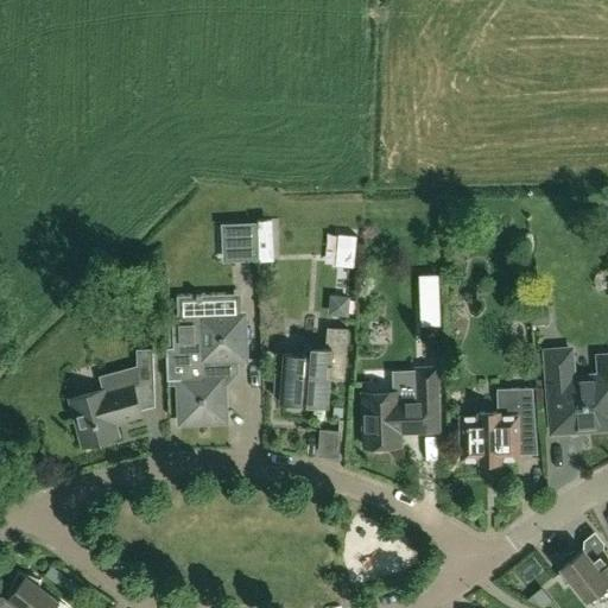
[(252,221),(222,222),(223,257),(253,255),(252,221)]
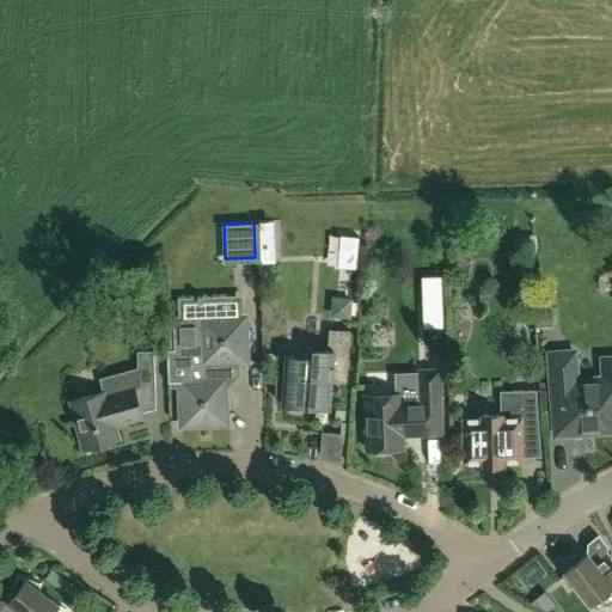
[(350,318),(352,299),(331,298),(330,317),(350,318)]
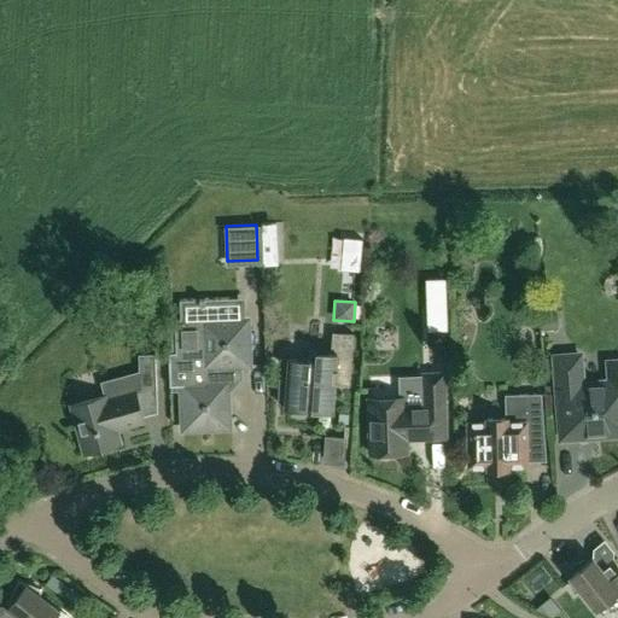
[(181,389),(182,429),(227,427),(226,386),(228,386),(238,377),(238,365),(248,365),(246,320),(170,322),(172,354),(168,354),(169,390),(181,389)]
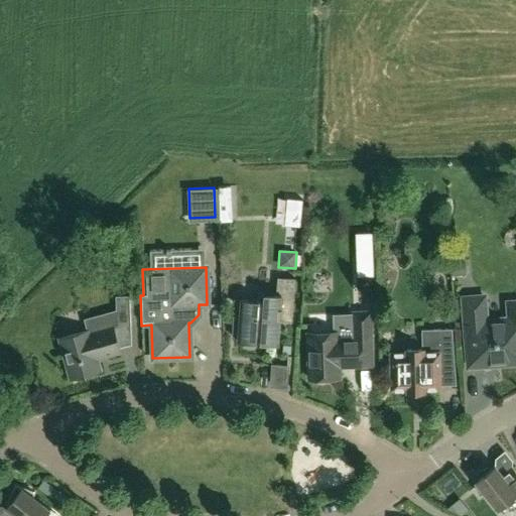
[(291,320),(295,278),(277,277),(275,294),(263,293),(262,300),(240,299),(239,316),(233,315),(231,334),(238,334),(237,342),(255,343),(255,339),(260,340),(260,345),(278,346),(280,320),(291,320)]
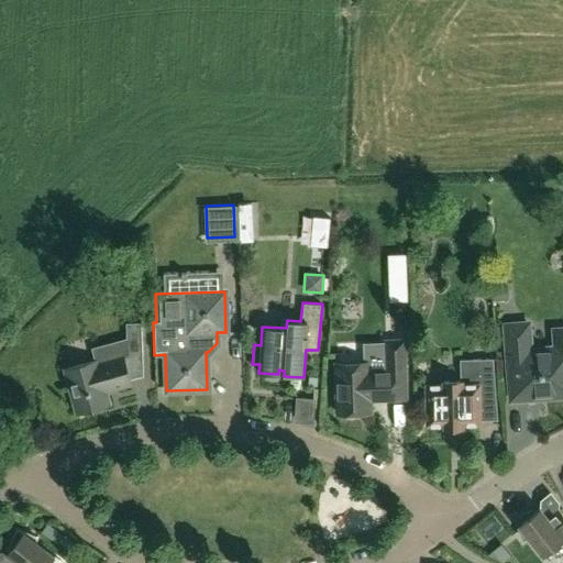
[(127,338),(127,356),(142,355),(141,322),(125,323),(127,338)]
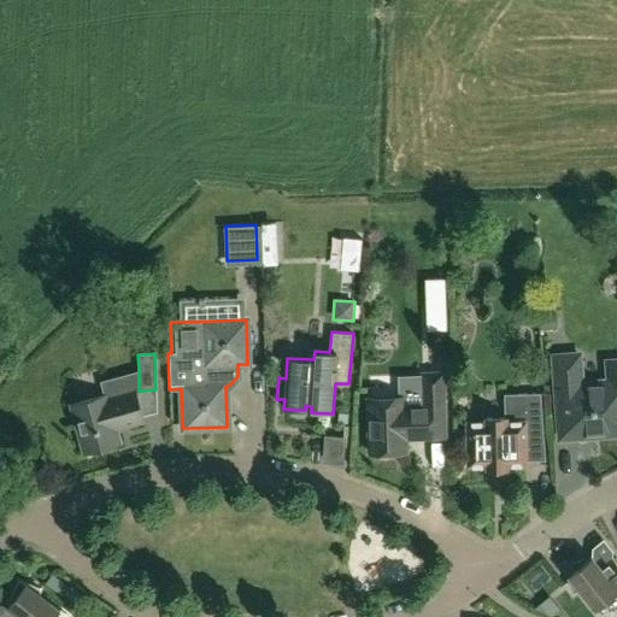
[(616,380),(581,383),(579,354),(553,356),(559,438),(616,433),(616,380)]
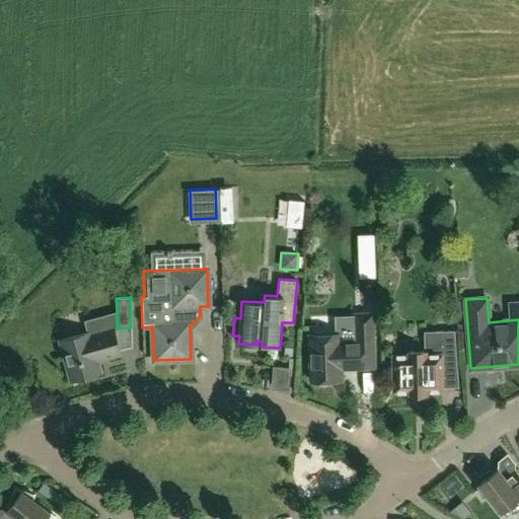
[(353,313),(354,341),(340,342),(340,334),(309,335),(310,381),(320,380),(321,384),(331,384),(334,380),(341,380),(341,368),(373,367),(372,313),(353,313)]
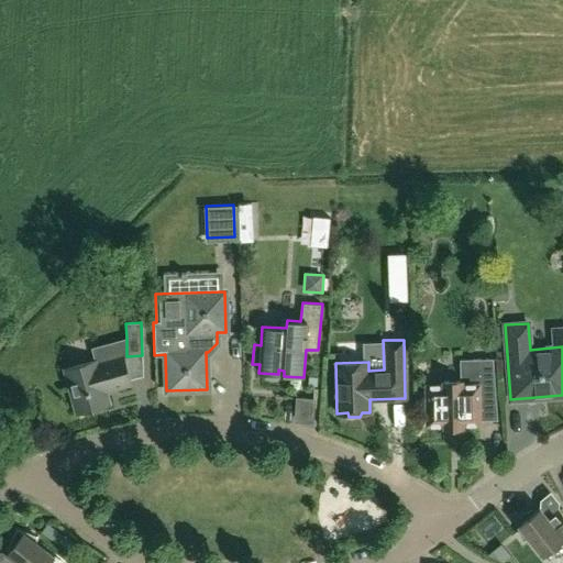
[(100,410),(102,406),(108,404),(103,388),(112,386),(112,388),(130,383),(122,356),(97,363),(96,360),(64,368),(76,412),(84,410),(88,412),(100,410)]
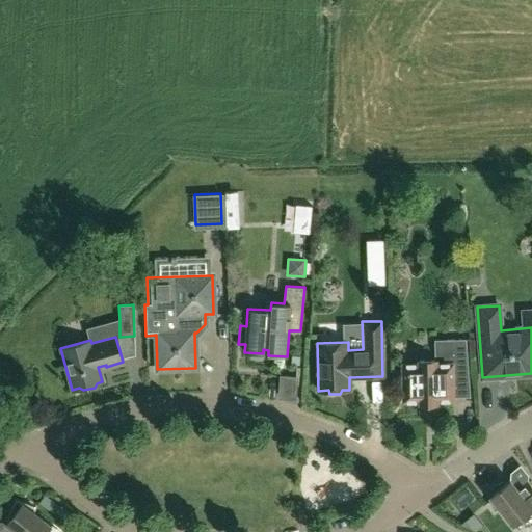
[(452,376),(468,376),(466,339),(435,340),(435,360),(419,361),(419,364),(402,364),(403,401),(419,400),(419,404),(436,403),(436,400),(453,400),(452,376)]
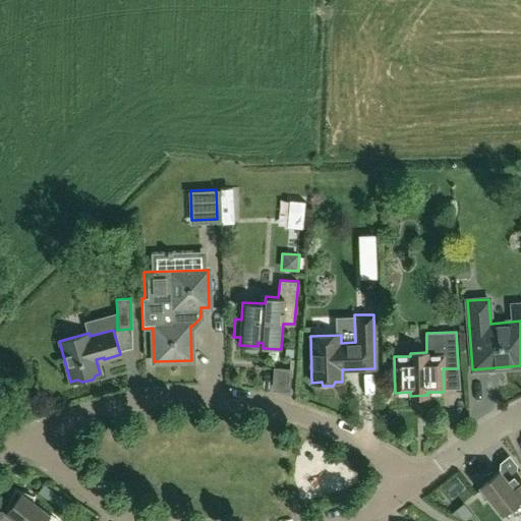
[(520,503),(520,476),(516,471),(507,478),(500,469),(496,472),(495,471),(476,479),(484,499),(487,497),(502,514),(519,501),(520,503)]
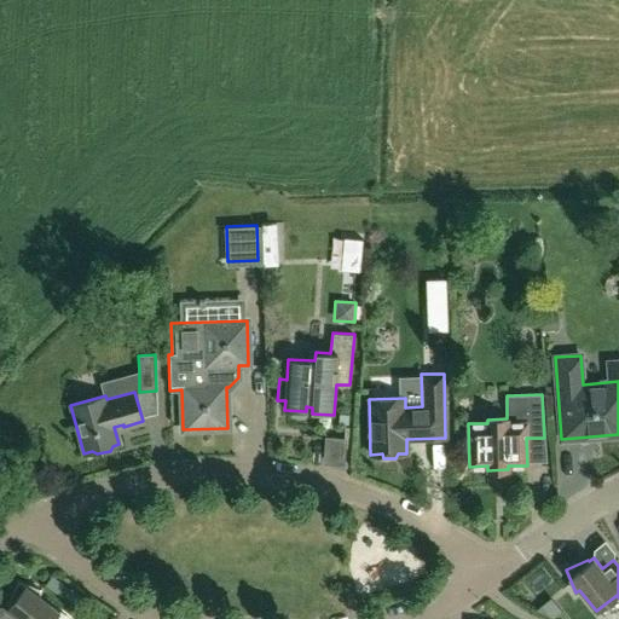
[(69,618),(39,595),(40,590),(17,582),(9,603),(10,605),(6,609),(18,618),(16,618),(69,618)]
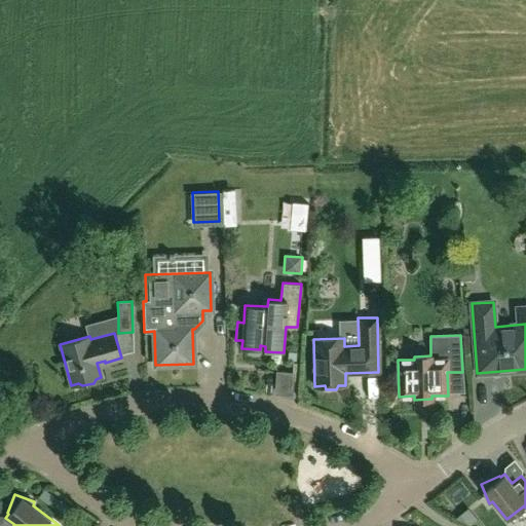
[(466,525),(474,525),(479,522),(470,510),(457,520),(456,521),(466,525)]
